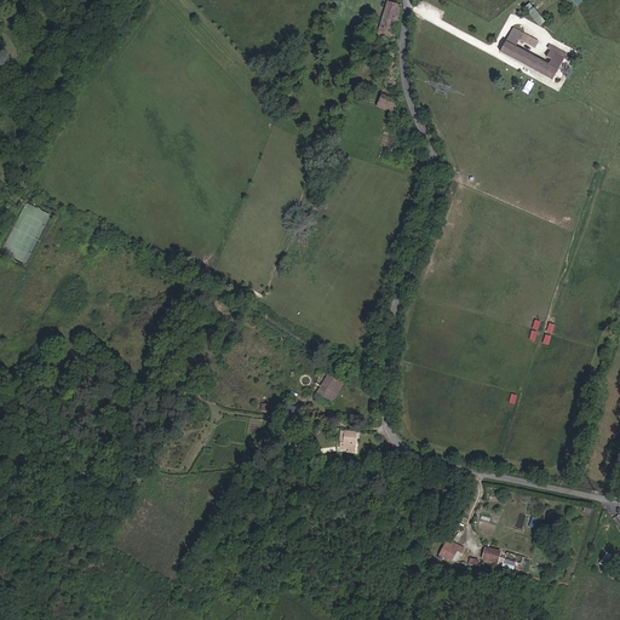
[(389,39),(392,40),(399,23),(399,21),(397,21),(400,6),(388,3),(377,35),(386,38),(385,41),(388,42),(389,39)]
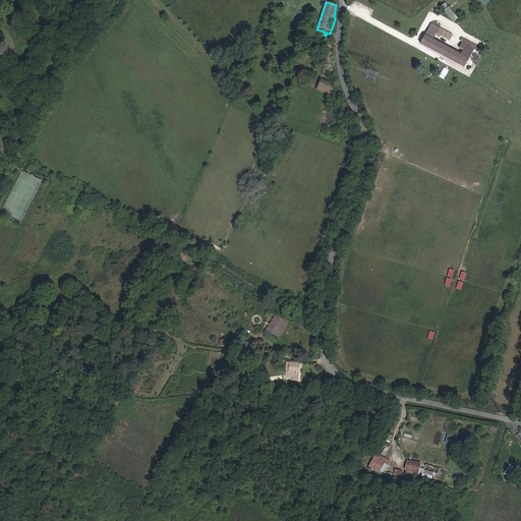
[(454,20),(458,17),(445,2),(441,5),(454,20)]
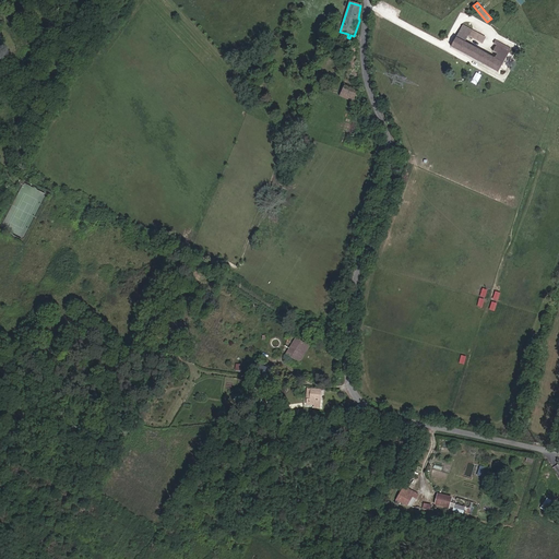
[(467,38),(472,32),(462,26),(459,33),(467,38)]
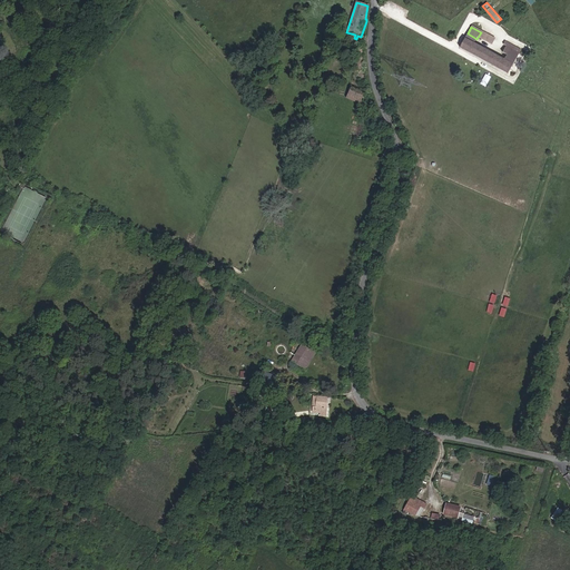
[(477,39),(468,33),(460,48),(502,71),(511,55),(504,51),(507,47),(500,43),(497,50),(503,53),(500,58),(474,43),(477,39)]
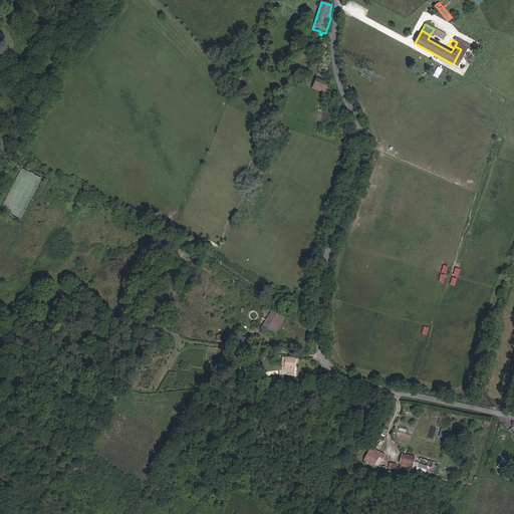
[(455,46),(461,49),(463,45),(461,44),(462,42),(450,35),(449,37),(451,39),(457,42),(455,46)]
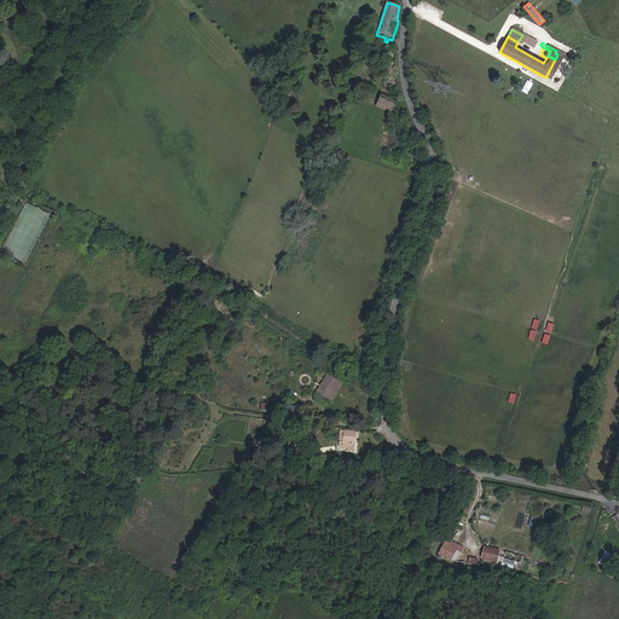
[(376,106),(392,115),(398,103),(382,94),(376,106)]
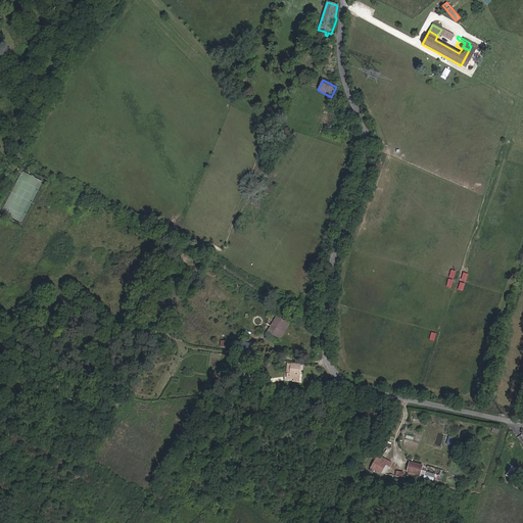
[(270,330),(280,336),(287,324),(277,318),(270,330)]
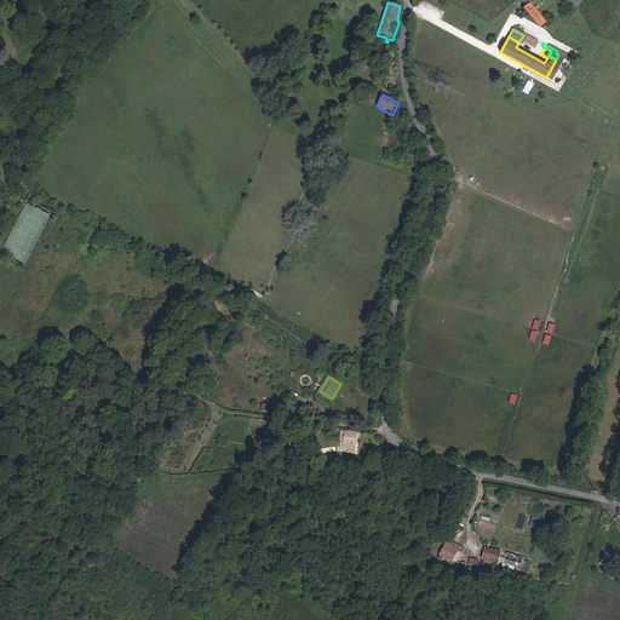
[(297,414),(298,406),(286,405),(285,413),(297,414)]
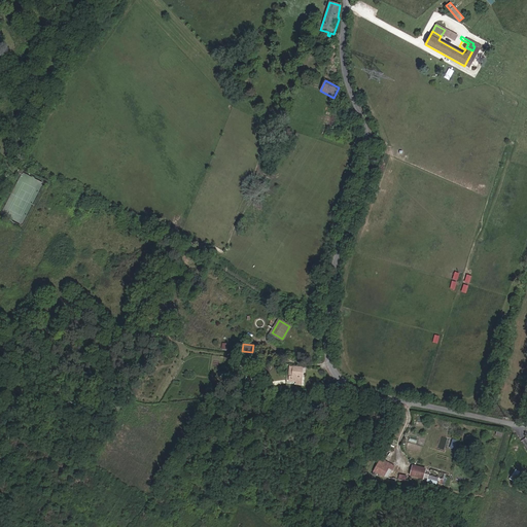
[(295,384),(302,384),(303,367),(290,366),(289,381),(296,381),(295,384)]
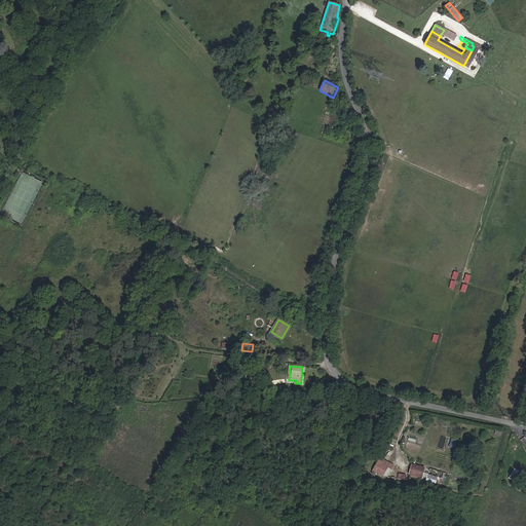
[(392,470),(387,467),(390,463),(379,457),(371,473),(388,477),(392,470)]
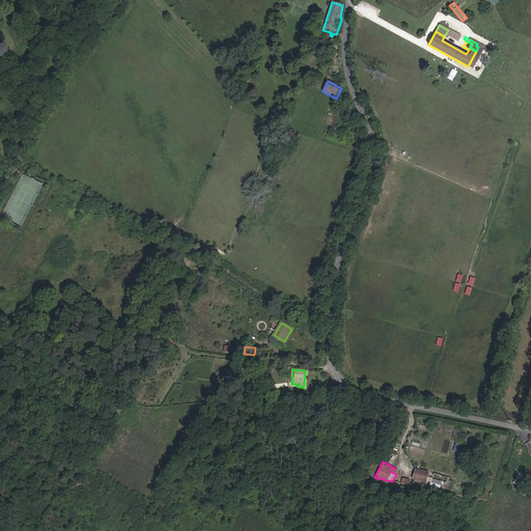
[(414,478),(426,481),(428,473),(416,470),(414,478)]
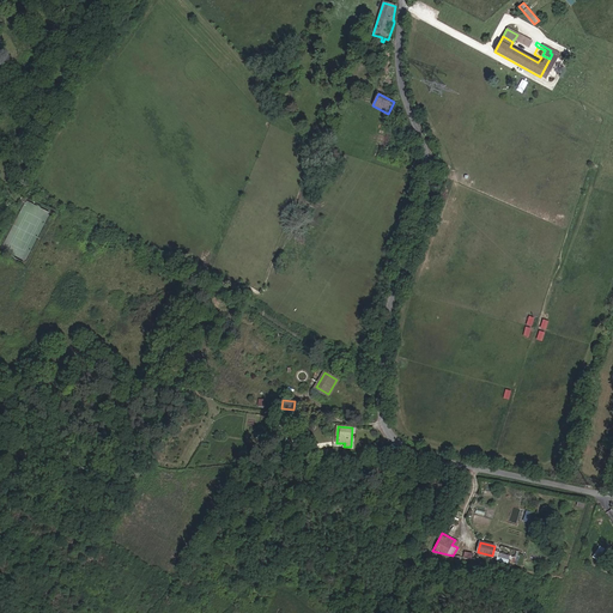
[(495,559),(509,563),(511,556),(497,551),(495,559)]
